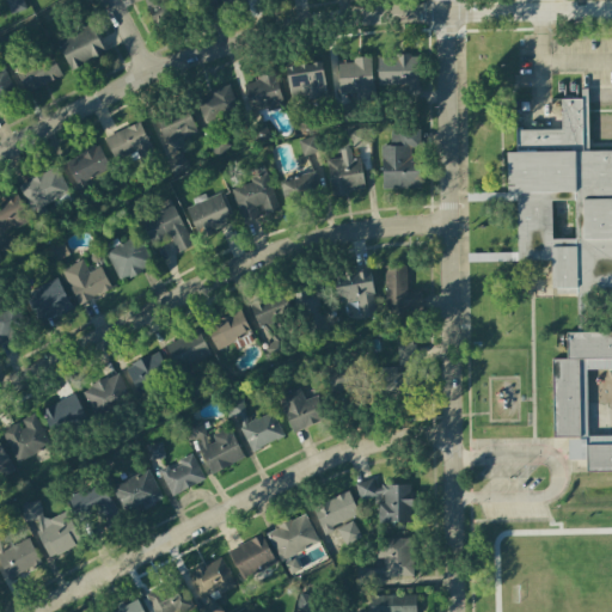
[(5,0),(12,16),(26,8),(23,0),(5,0)]
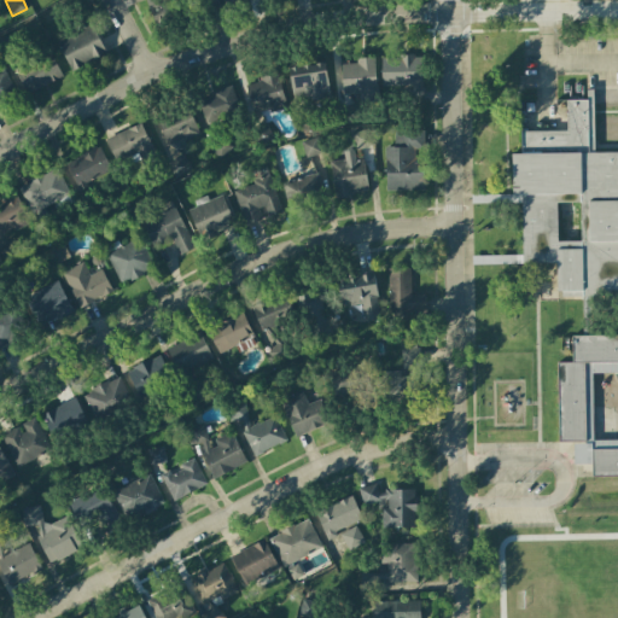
[(169,21),(164,0),(146,0),(151,24),(169,21)]
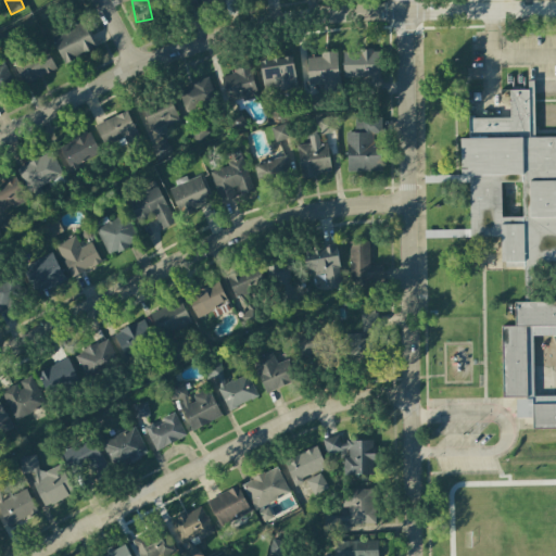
[(52,37),(64,63),(96,49),(84,22),(52,37)]
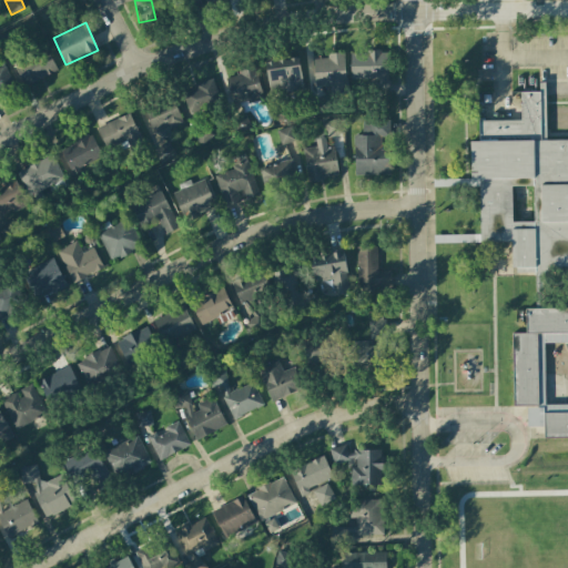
[(31,82),(58,72),(49,51),(23,62),(31,82)]
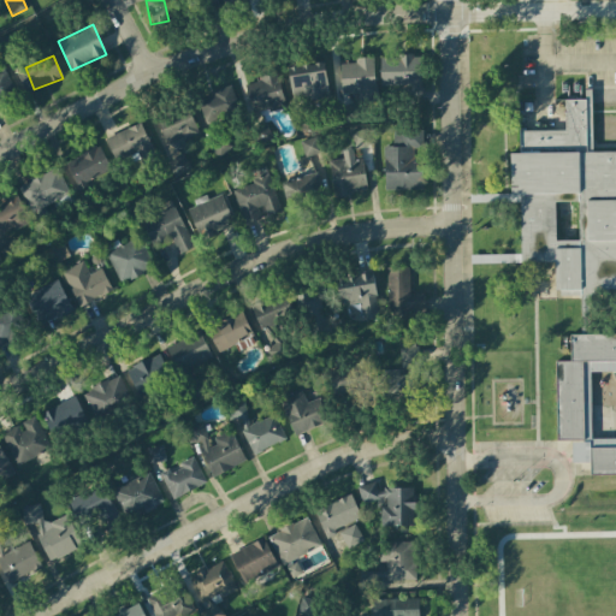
[(380,87),(419,88),(420,57),(380,55),(380,87)]
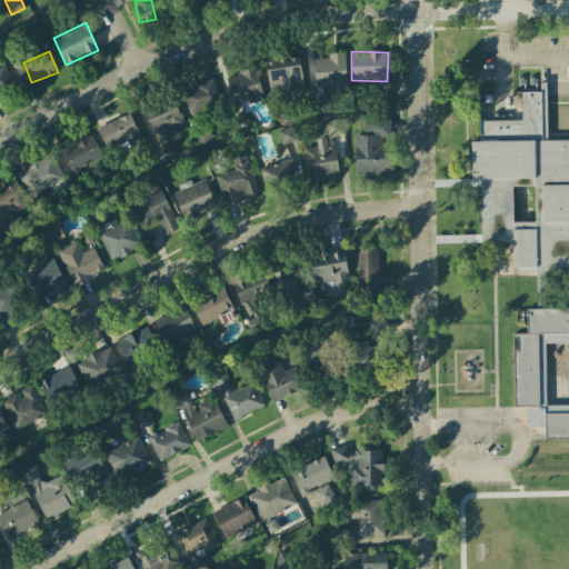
[(313,59),(315,87),(331,86),(331,91),(347,91),(346,53),(327,53),(327,59),(313,59)]
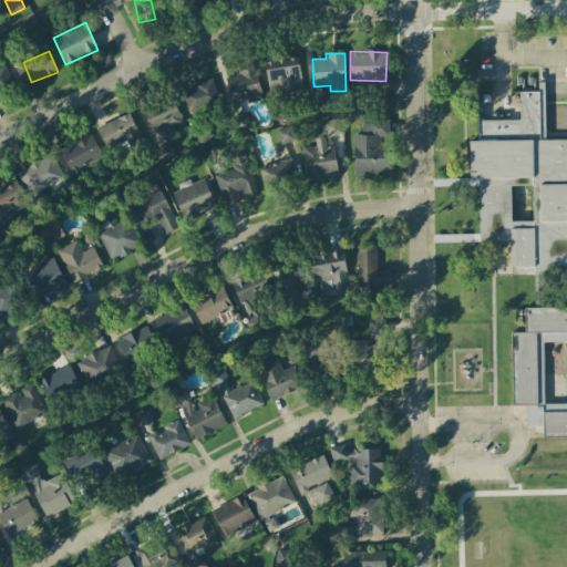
[(266,61),(268,93),(302,91),(300,59),(266,61)]
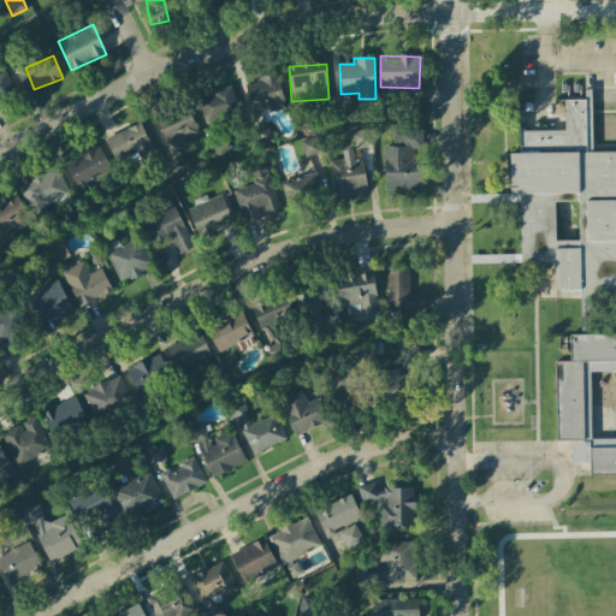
[(0,100),(17,92),(4,69),(0,70),(0,100)]
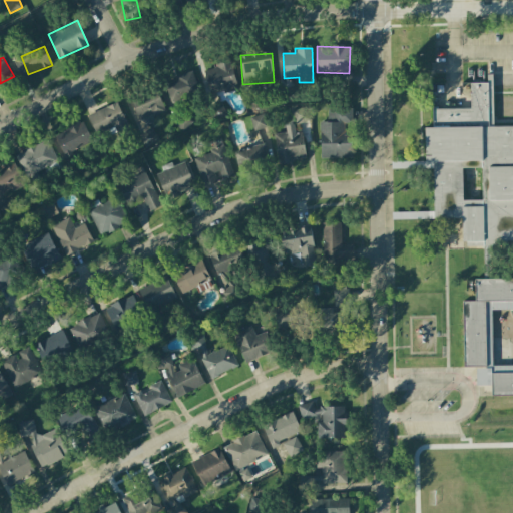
[(235,90),(231,60),(214,62),(215,69),(206,70),(209,93),(235,90)]
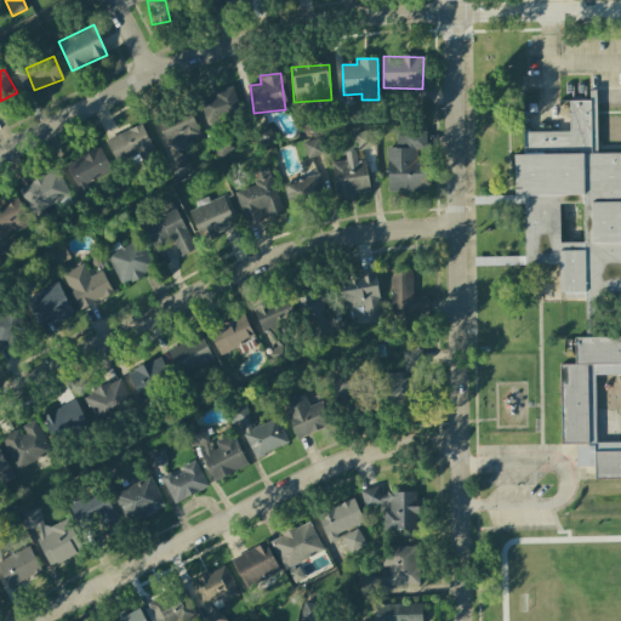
[(241,113),(233,86),(212,92),(214,97),(199,102),(206,123),(241,113)]
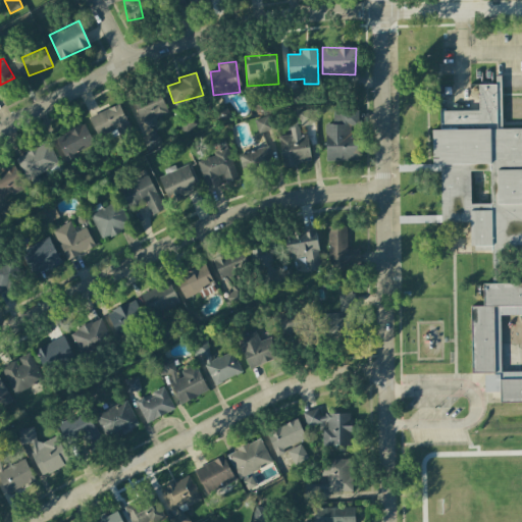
[(500,83),(500,128),(521,125),(521,251),(471,251),(470,224),(442,223),(441,113),(481,112),(479,84),(500,83)]
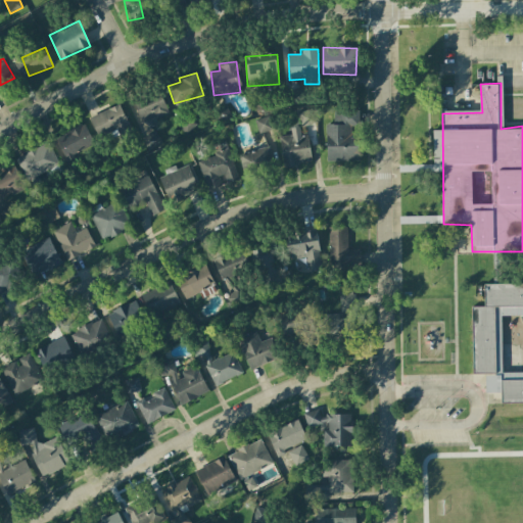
[(172,116),(158,91),(133,104),(146,129),(172,116)]
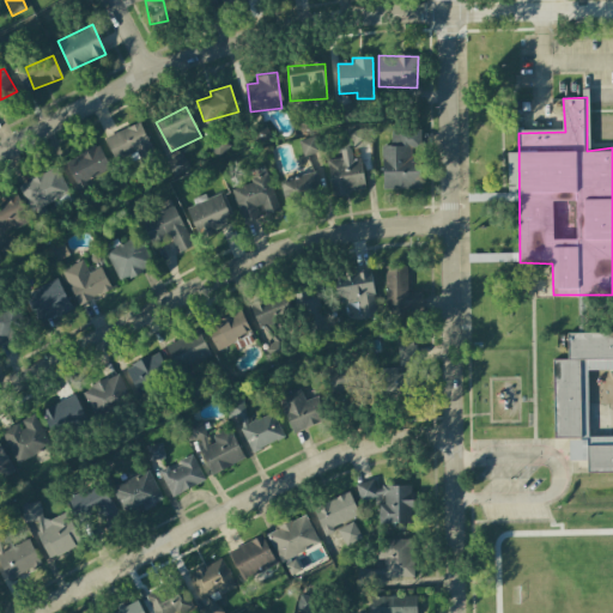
[(272,135),(262,121),(250,129),(259,144),(272,135)]
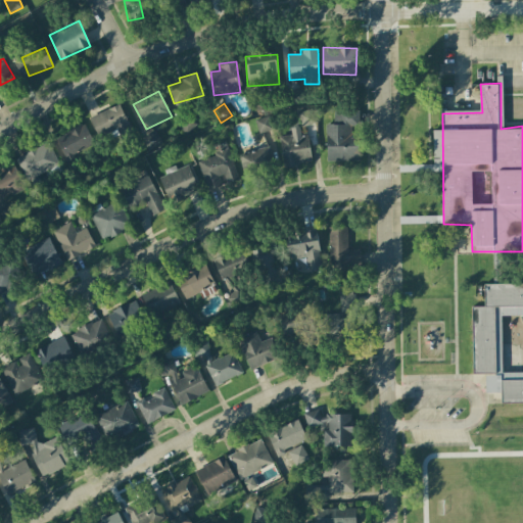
[(89,119),(98,137),(115,129),(121,141),(134,135),(120,104),(89,119)]
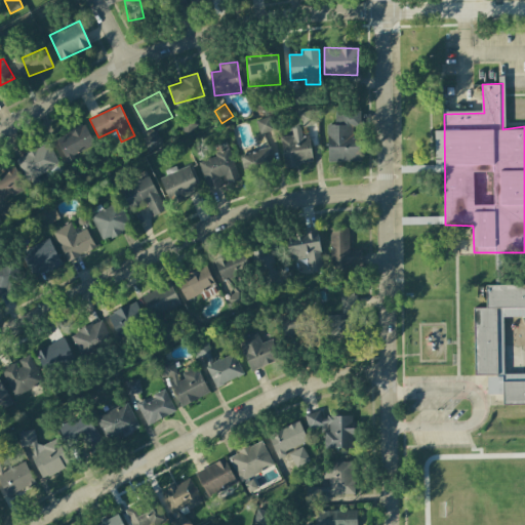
[(299,114),(304,127),(317,123),(313,110),(299,114)]
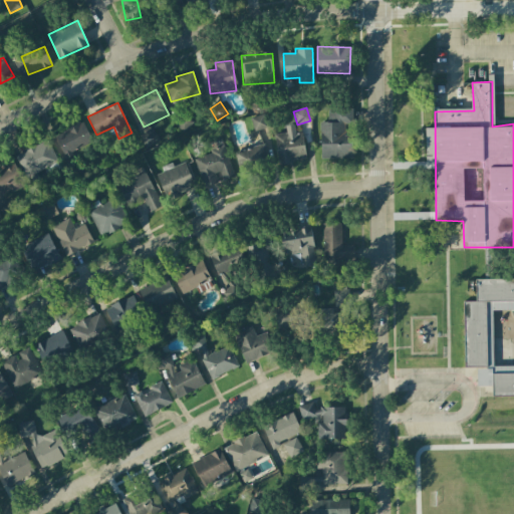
[(320,122),(321,160),(352,159),(351,133),(345,133),(345,123),(353,123),(352,107),(328,108),(328,121),(320,122)]
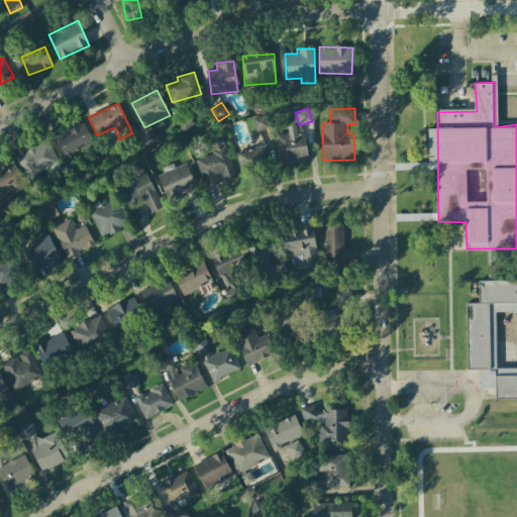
[(255,131),(269,129),(267,115),(252,118),(255,131)]
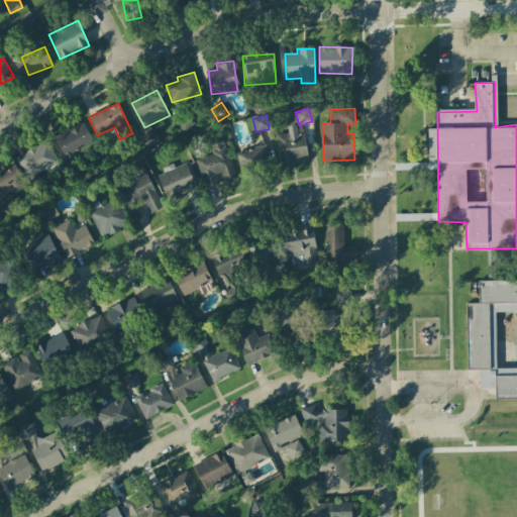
[(76,158),(73,151),(93,142),(84,122),(55,135),(67,162),(76,158)]
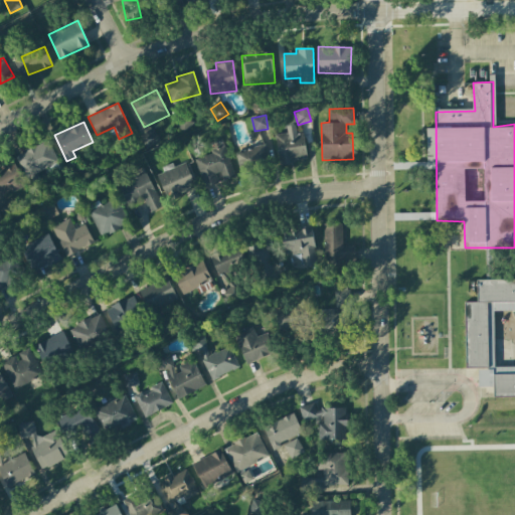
[(307,160),(304,134),(296,135),(295,125),(286,126),(287,133),(276,135),(279,163),(307,160)]
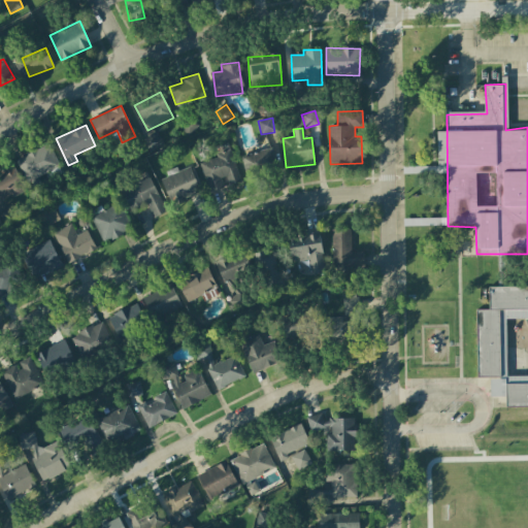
[(150,153),(164,144),(157,132),(143,139),(150,153)]
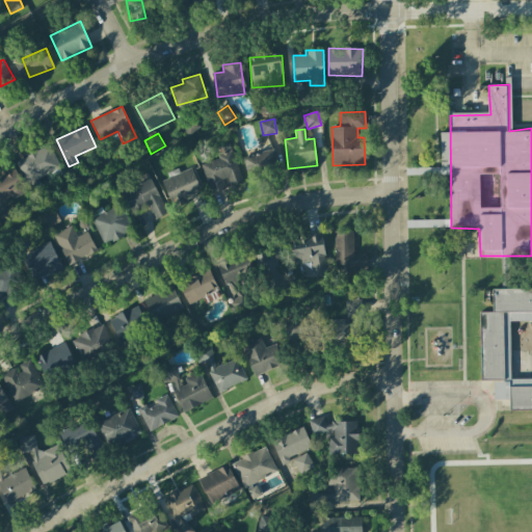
[(16,160),(27,183),(59,167),(49,144),(16,160)]
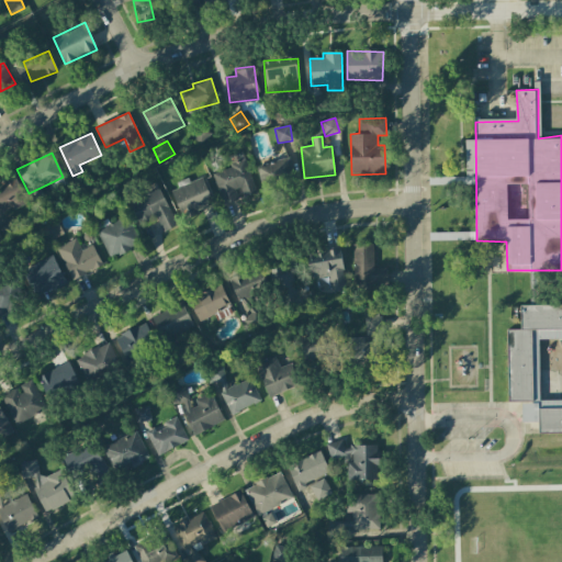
[(257,166),(262,188),(295,181),(290,158),(257,166)]
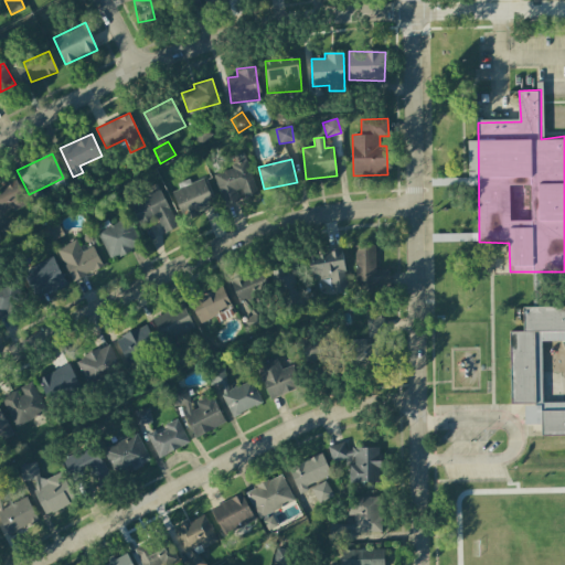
[(258,194),(246,161),(213,173),(224,205),(240,200),(236,191),(242,189),(245,199),(258,194)]
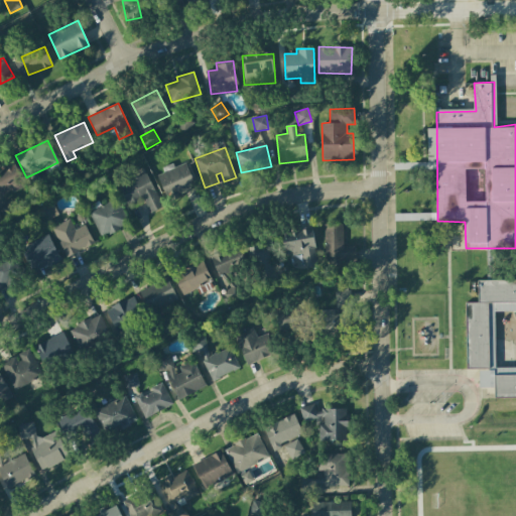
[(0,195),(24,185),(14,161),(0,167),(0,195)]
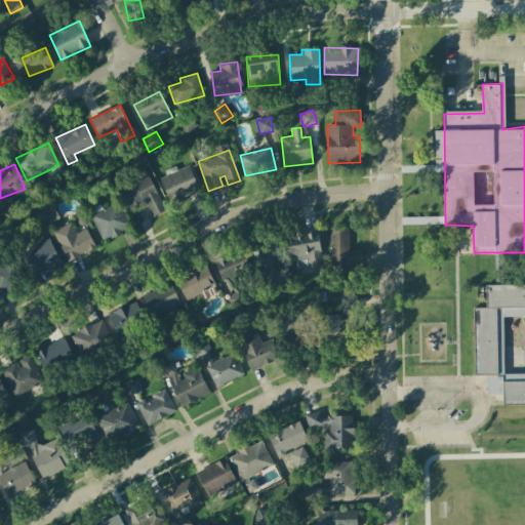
[(159,175),(169,202),(199,190),(189,166),(177,170),(176,168),(159,175)]
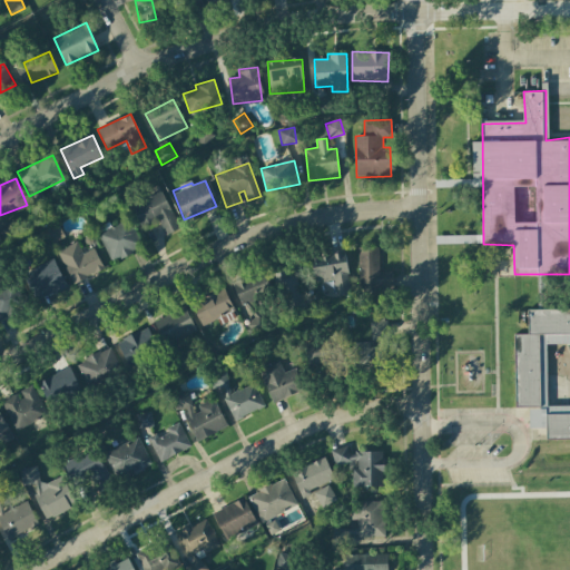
[(158,219),(166,236),(179,229),(161,189),(129,204),(140,227),(158,219)]
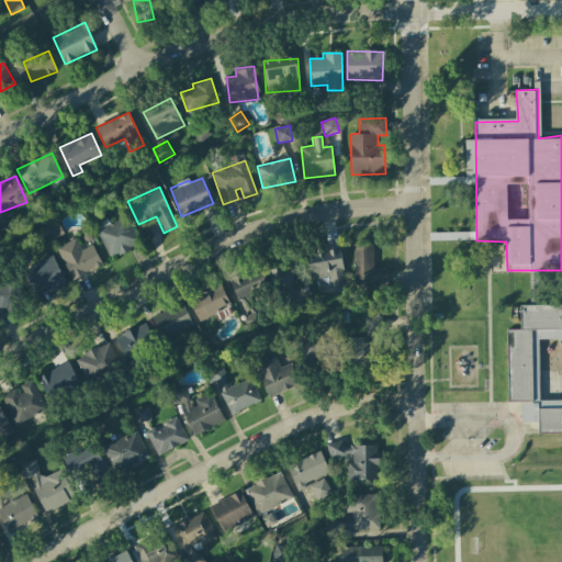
[(96,227),(109,259),(141,245),(126,214),(96,227)]
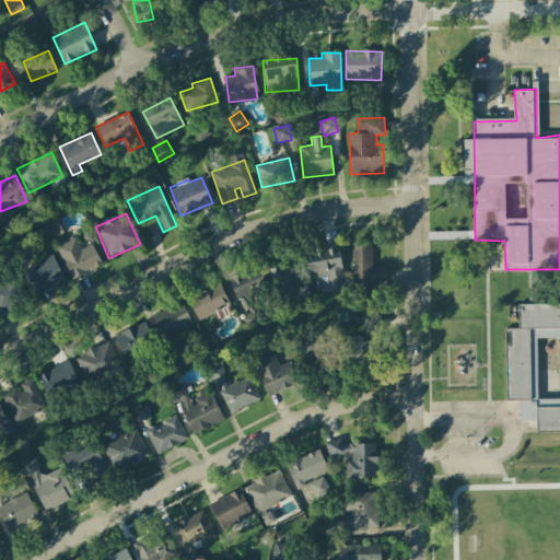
[(63,232),(57,220),(46,225),(53,237),(63,232)]
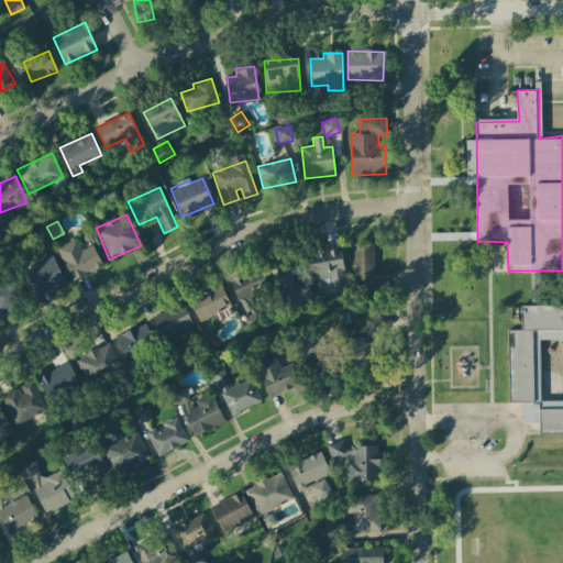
[(102,265),(92,245),(81,251),(76,239),(56,249),(73,280),(102,265)]
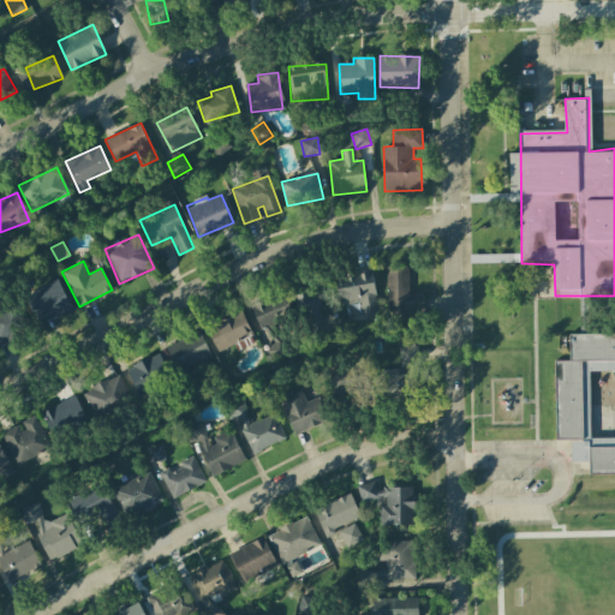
[(408,268),(387,268),(387,311),(423,311),(423,293),(408,293),(408,268)]
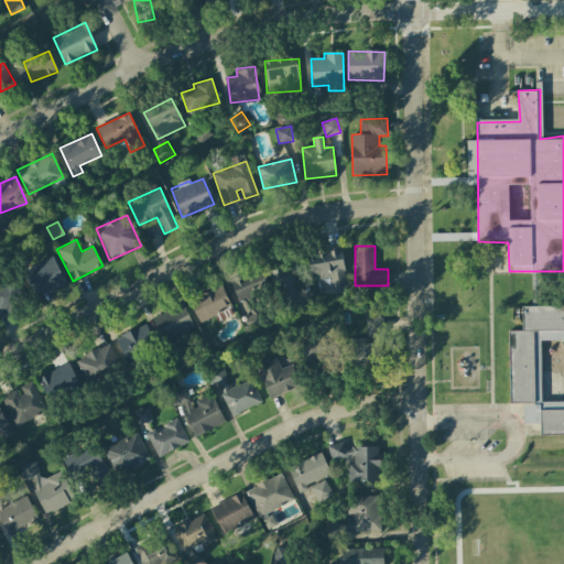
[(307,253),(311,280),(331,278),(333,293),(346,292),(342,250),(307,253)]
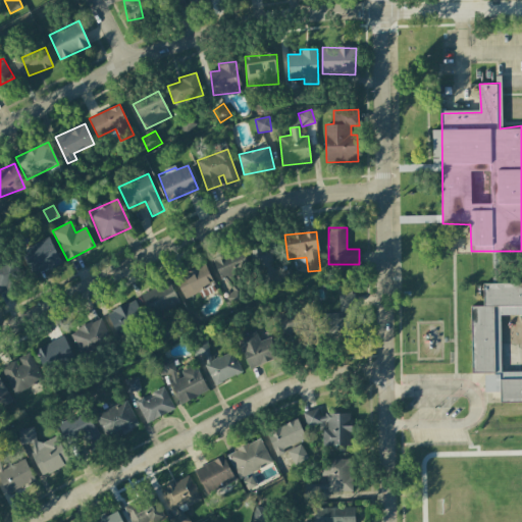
[(22,250),(35,274),(48,268),(48,269),(61,263),(49,237),(22,250)]
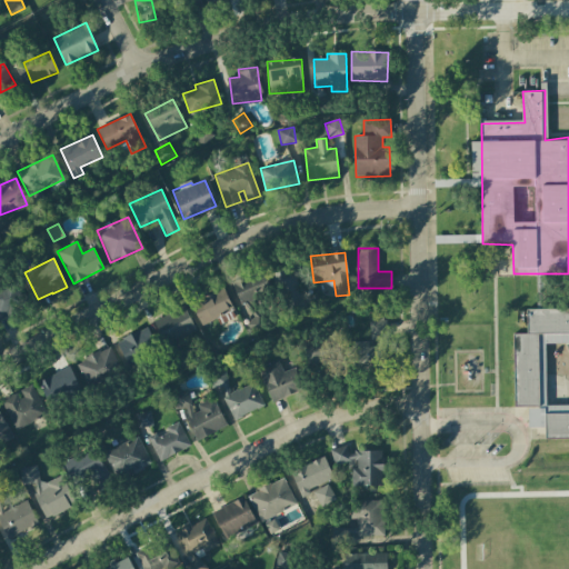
[(287,277),(285,266),(273,268),(288,318),(306,312),(296,275),(287,277)]
